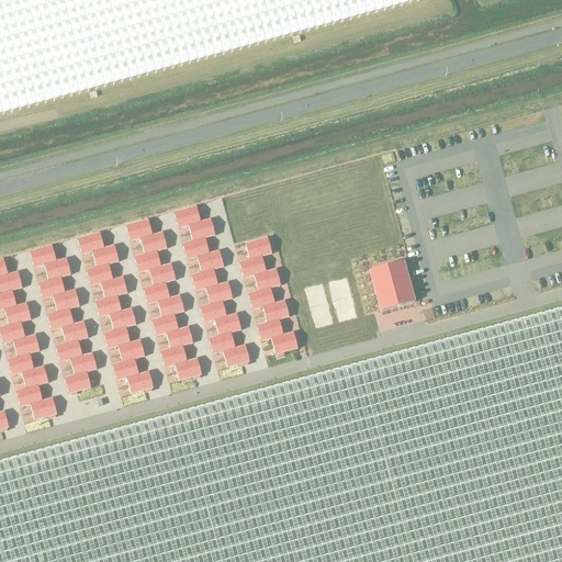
[(0,0),(0,115),(423,0),(0,0)]
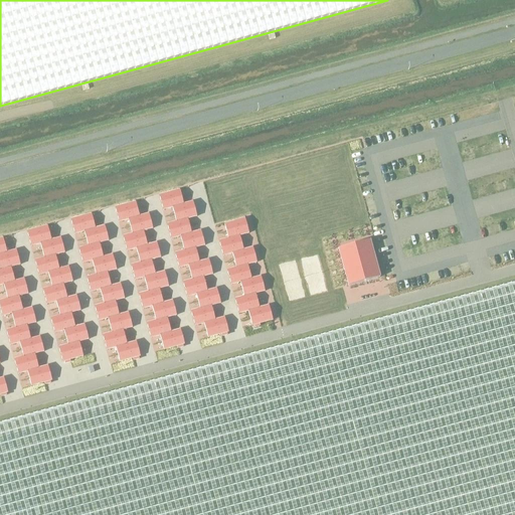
[(179,190),(159,196),(163,210),(172,208),(176,222),(167,224),(171,239),(180,236),(184,251),(175,253),(179,269),(188,266),(192,280),(183,283),(187,297),(196,295),(200,309),(190,312),(194,326),(204,324),(208,338),(228,332),(224,318),(214,321),(211,306),(220,304),(216,289),(207,292),(203,277),(212,275),(208,261),(199,263),(195,248),(204,245),(200,231),(191,233),(187,219),(196,216),(192,202),(183,205),(179,190)]
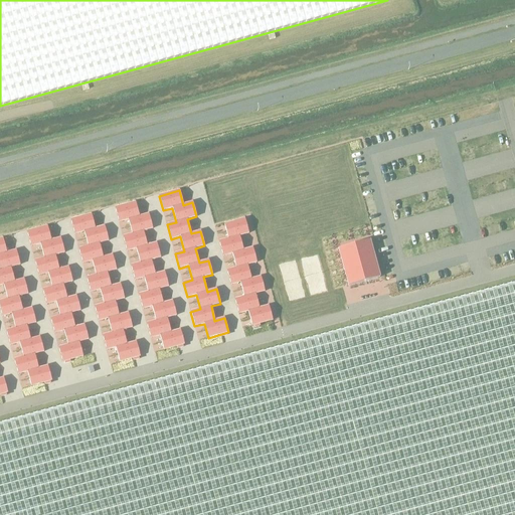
[(135,202),(115,208),(119,222),(128,219),(132,234),(123,236),(127,251),(136,248),(140,264),(131,266),(135,281),(144,278),(148,292),(139,295),(143,309),(152,307),(156,321),(147,324),(150,338),(160,336),(164,350),(184,344),(180,330),(171,333),(167,318),(176,316),(172,301),(163,304),(159,289),(168,287),(164,273),(155,275),(151,261),(160,258),(156,243),(147,245),(143,231),(152,228),(148,214),(139,217),(135,202)]
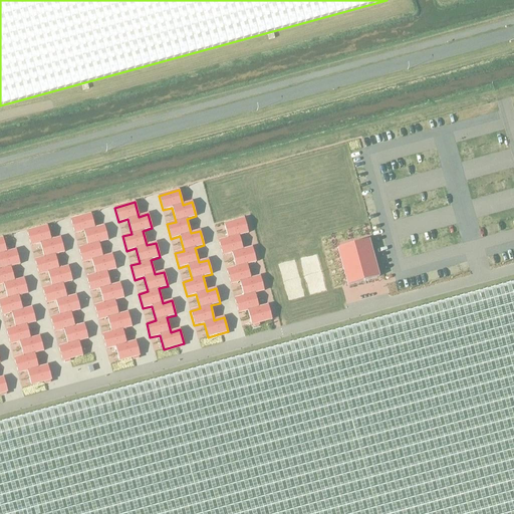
[(90,214),(70,220),(74,234),(83,231),(87,246),(78,248),(82,263),(91,260),(95,275),(86,277),(90,291),(99,289),(103,303),(94,306),(98,320),(107,318),(111,332),(102,335),(106,349),(115,346),(119,361),(140,355),(136,341),(126,344),(122,329),(132,327),(127,312),(118,315),(114,300),(123,298),(119,283),(110,286),(106,272),(115,269),(111,255),(102,257),(98,243),(107,240),(103,226),(94,228),(90,214)]
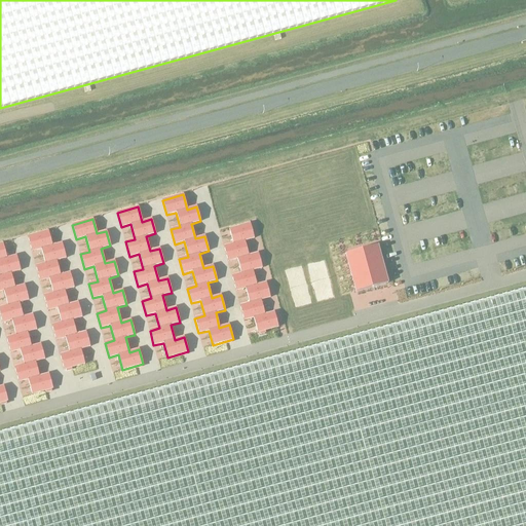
[(233,245),(224,247),(228,262),(237,259),(241,273),(231,276),(235,291),(246,289),(250,303),(239,306),(243,321),(253,318),(257,333),(277,328),(277,327),(274,312),(264,315),(260,300),(270,298),(266,283),(256,286),(253,270),(262,268),(258,254),(249,256),(245,241),(254,238),(250,224),(229,229),(233,245)]
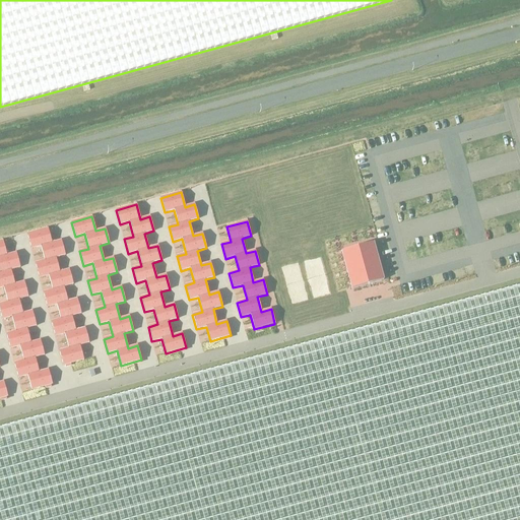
[(47,229),(26,235),(30,249),(40,246),(44,261),(35,263),(39,278),(48,275),(52,290),(43,293),(47,307),(56,305),(60,319),(51,322),(55,336),(64,334),(68,348),(59,351),(62,366),(83,361),(79,345),(88,343),(84,328),(75,331),(71,316),(80,314),(76,300),(67,302),(63,287),(72,284),(68,270),(59,272),(55,258),(64,255),(60,241),(51,243),(47,229)]
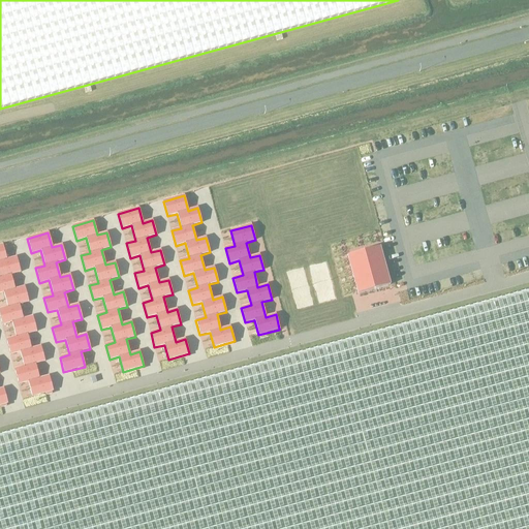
[(2,245),(0,245),(0,293),(3,292),(7,307),(0,309),(0,317),(2,324),(11,322),(16,337),(6,340),(10,354),(20,352),(24,367),(14,370),(19,384),(28,381),(32,397),(53,391),(49,376),(39,378),(35,364),(44,362),(40,346),(31,349),(27,334),(36,332),(32,316),(23,319),(19,305),(28,302),(24,287),(14,289),(10,275),(20,272),(17,257),(6,259),(2,245)]
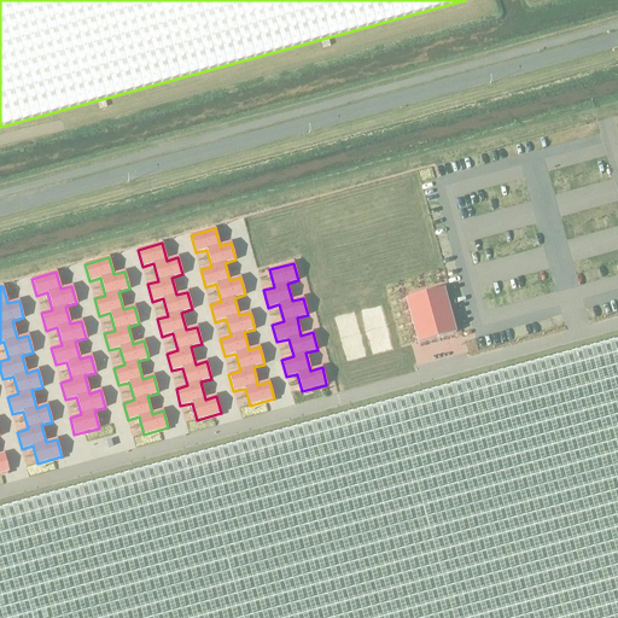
[(443,289),(404,299),(418,344),(455,333),(443,289)]
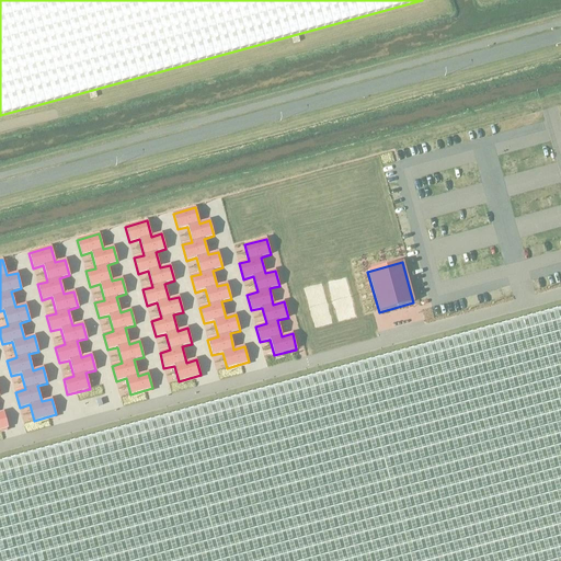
[(0,560),(560,560),(560,306),(0,459),(0,560)]
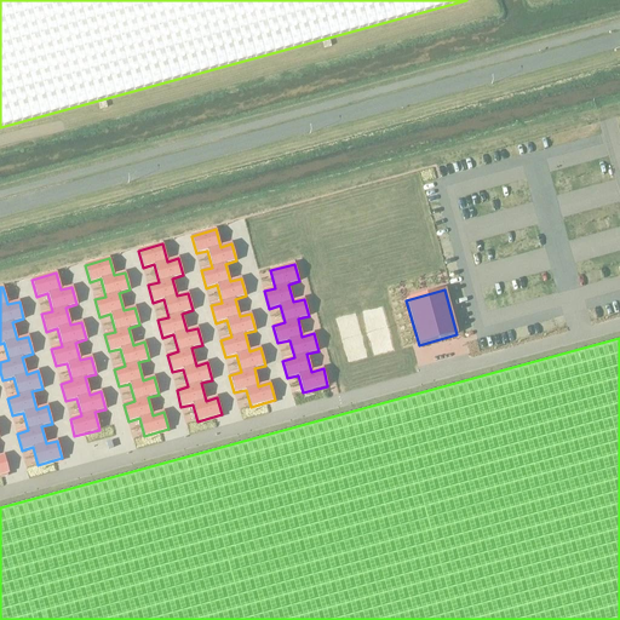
All buildings are outlined.
